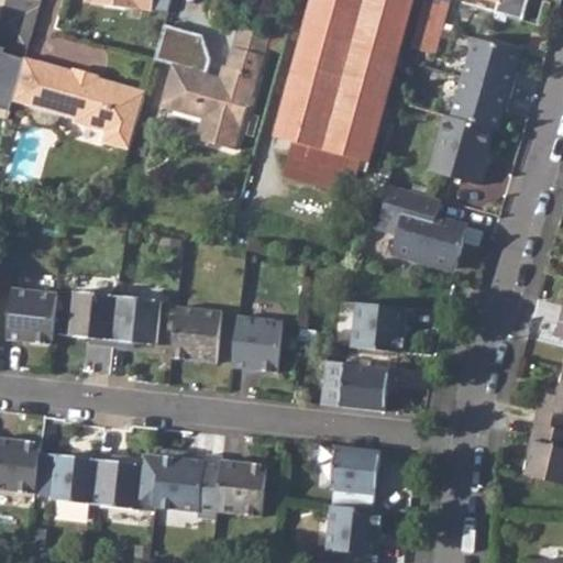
[(313,0),(275,135),(371,154),(414,0),(313,0)]
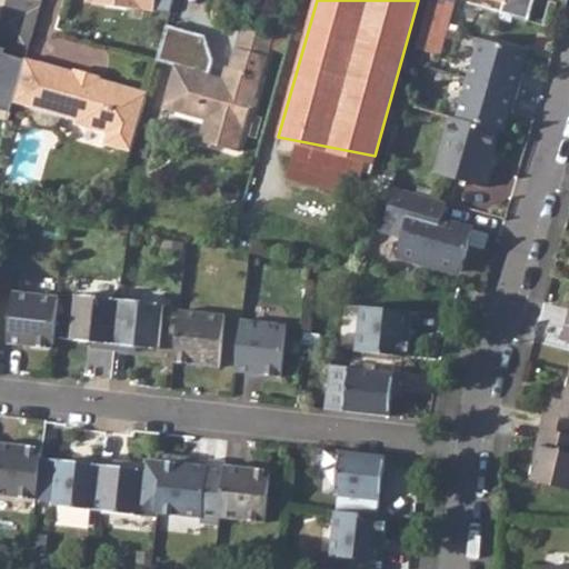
[(429,0),(423,21),(447,28),(455,0),(502,0),(503,0),(500,12),(528,20),(533,0),(429,0)]
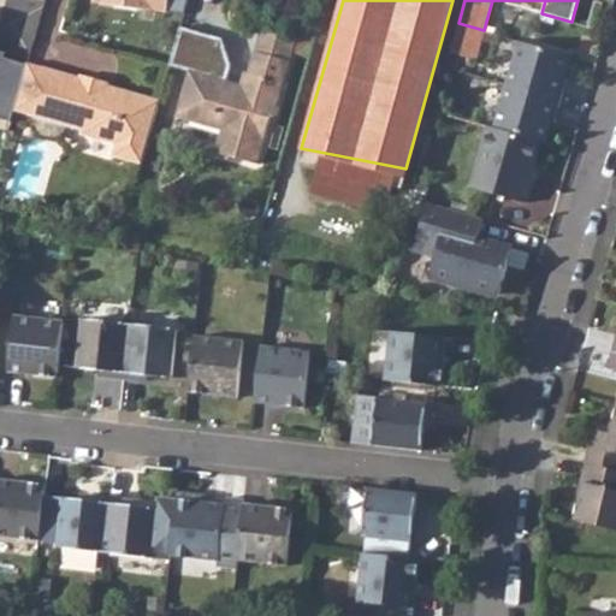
[(288,31),(313,37),(318,23),(291,17),(288,31)]
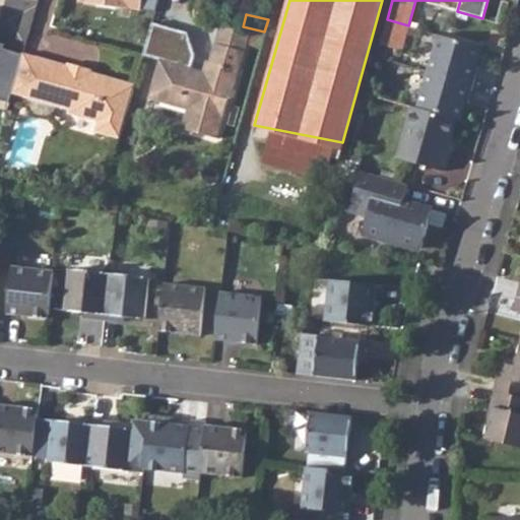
[(387,19),(380,44),(401,50),(408,25),(387,19)]
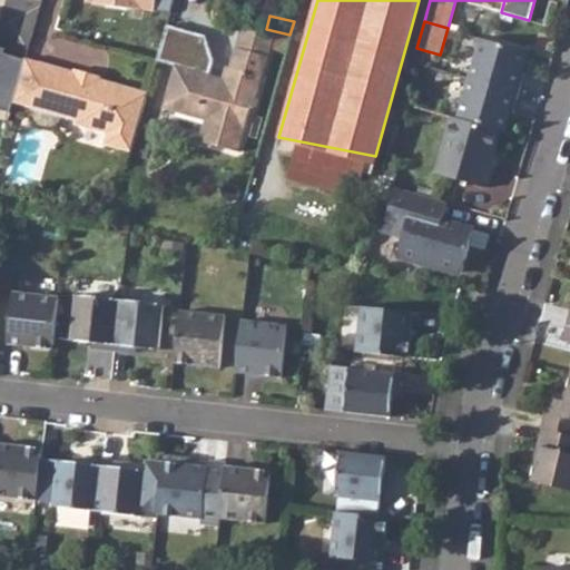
[(480,38),(458,118),(498,129),(504,131),(510,111),(513,112),(526,72),(522,71),(528,52),(480,38)]
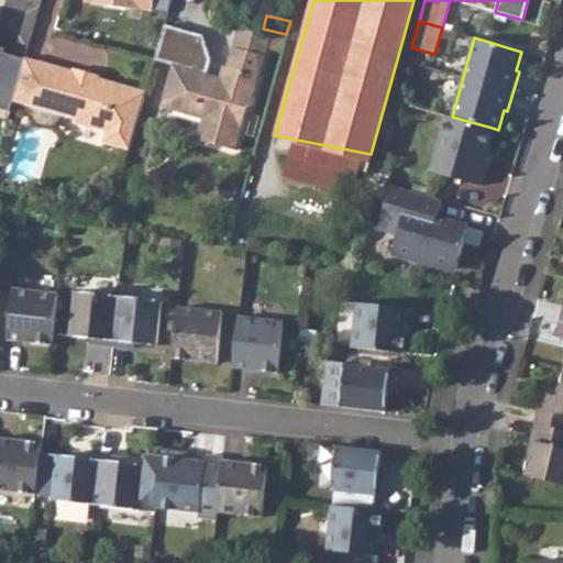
[(233,46),(225,73),(258,81),(265,58),(233,46)]
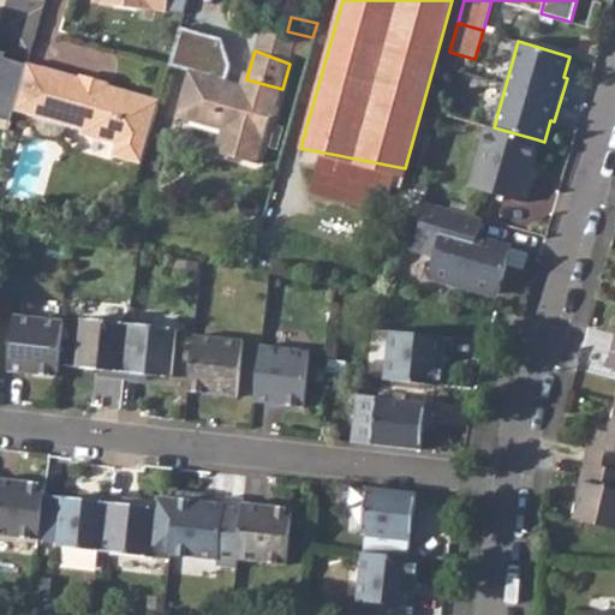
[(28,61),(15,108),(29,113),(42,66),(28,61)]
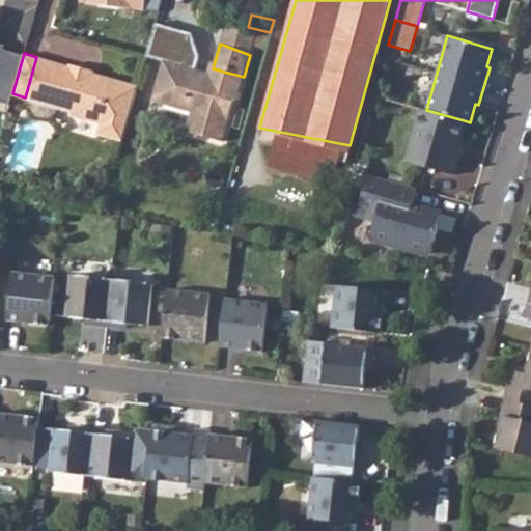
[(98,134),(123,141),(138,87),(93,74),(84,71),(84,75),(76,73),(78,70),(68,66),(36,57),(25,98),(72,111),(71,115),(101,123),(98,134)]
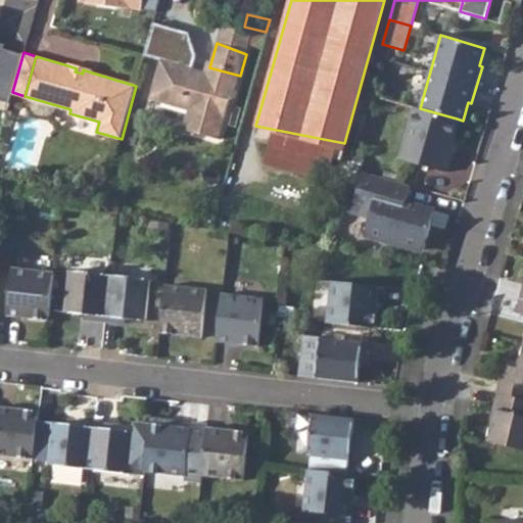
[(67,65),(77,68),(75,72),(83,74),(83,69),(92,73),(93,69),(68,62),(67,65)]
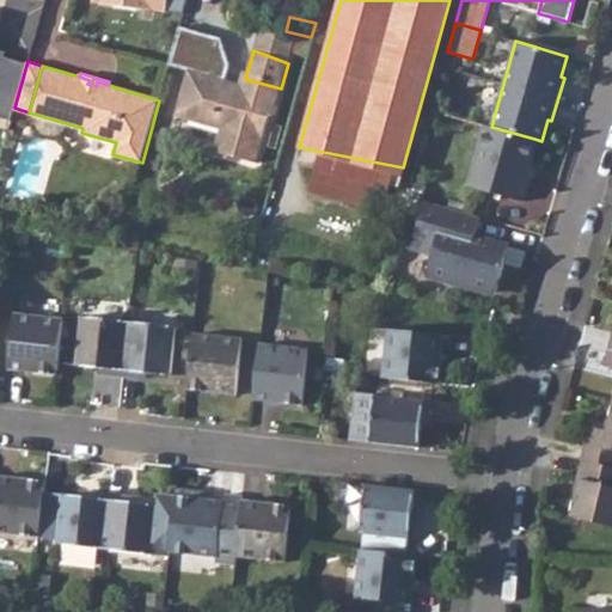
[(248,193),(261,145),(264,145),(281,89),(245,79),(240,101),(237,101),(232,114),(181,97),(169,144),(213,157),(206,179),(248,193)]
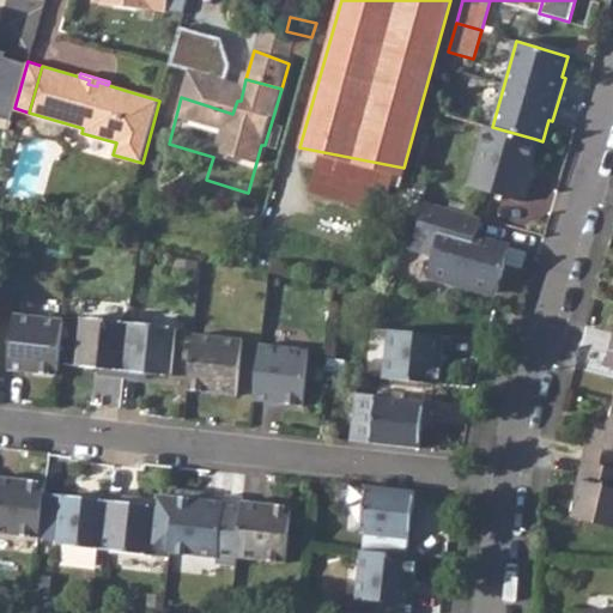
[(525,176),(535,139),(492,127),(486,125),(468,188),(521,202),(529,177),(525,176)]
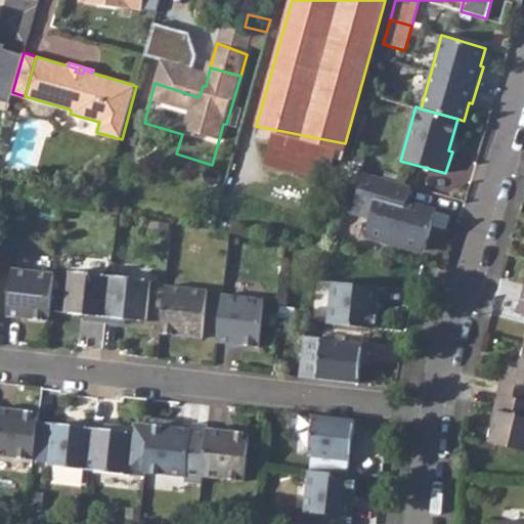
[(411,186),(363,171),(351,212),(370,216),(365,235),(425,250),(437,210),(406,202),(411,186)]
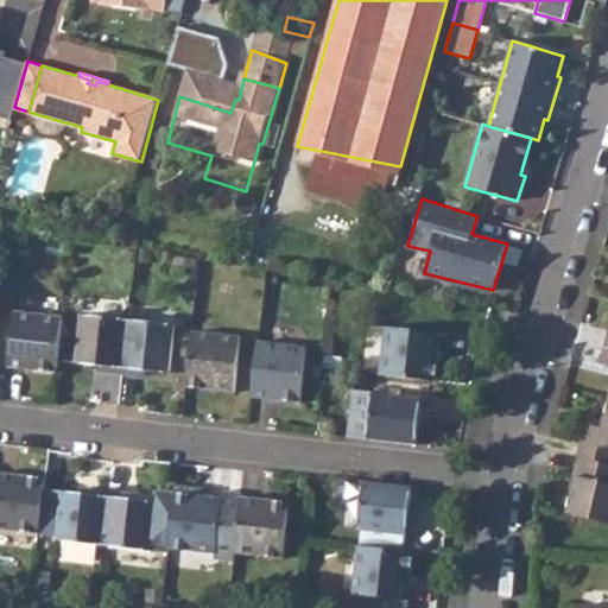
[(145,223),(140,221),(134,244),(139,245),(145,223)]
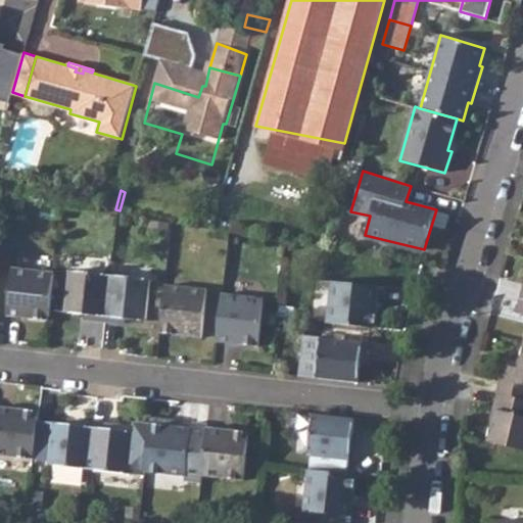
[(5,314),(49,319),(54,271),(10,267),(5,314)]
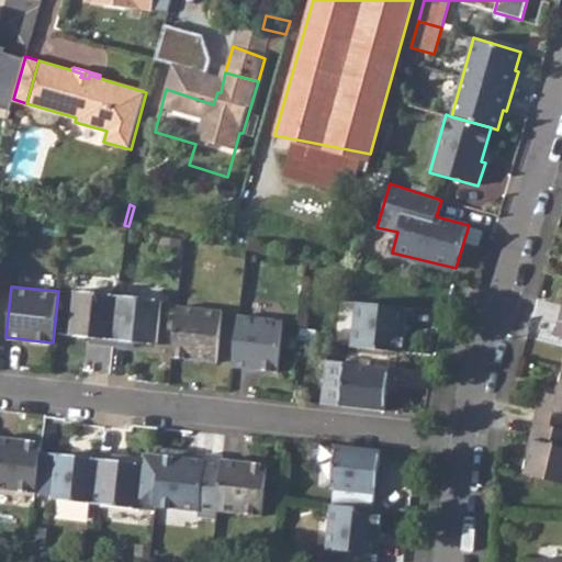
[(96,340),(112,343),(117,293),(72,289),(67,333),(96,336),(96,340)]
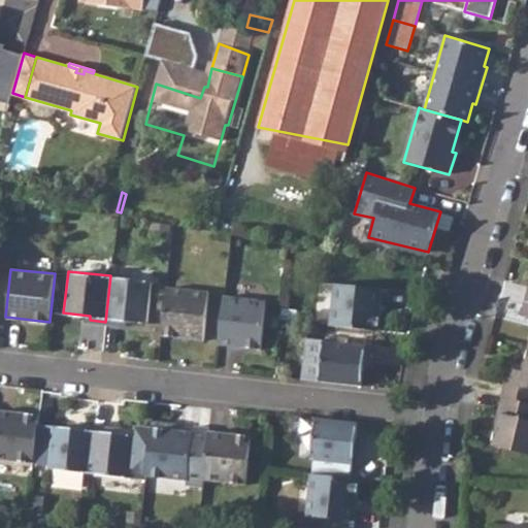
[(105,322),(120,324),(121,318),(147,322),(152,282),(110,275),(105,322)]
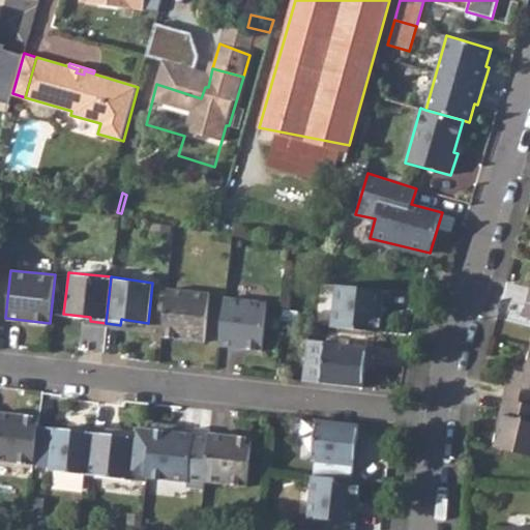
[(331,327),(380,332),(384,290),(336,285),(331,327)]
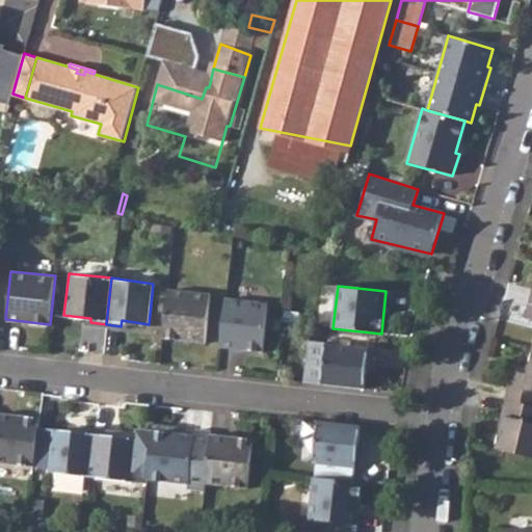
[(162,335),(205,341),(210,292),(168,288),(162,335)]
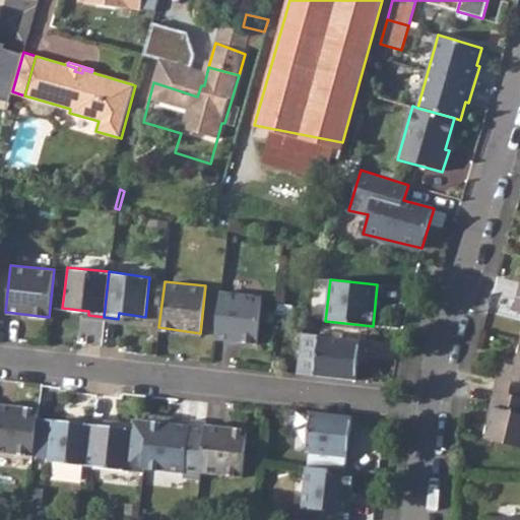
[(214,336),(256,341),(262,294),(220,288),(214,336)]
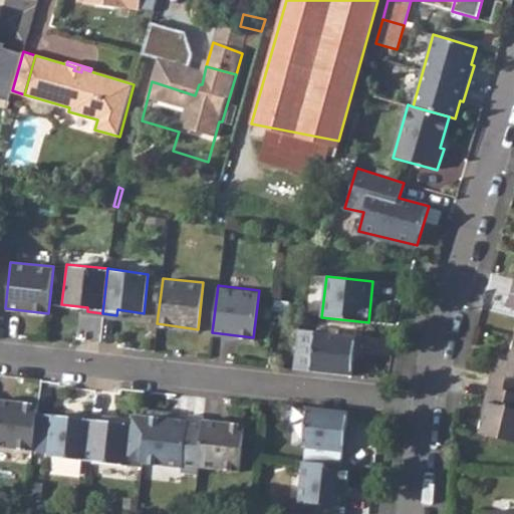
[(312,369),(354,374),(356,350),(362,351),(364,335),(316,330),(312,369)]
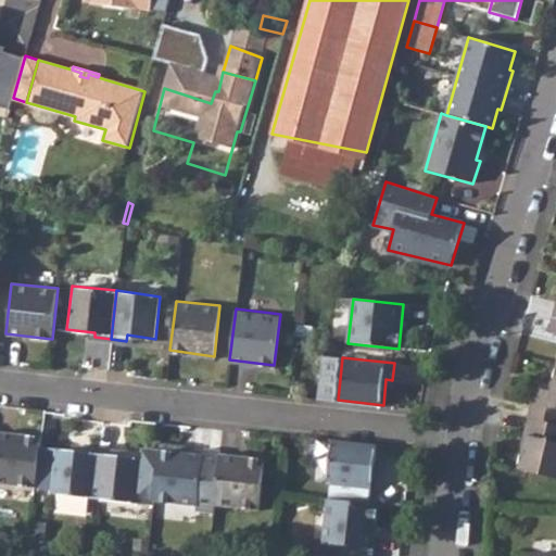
[(536,387),(529,417),(555,422),(555,375),(552,391),(536,387)]
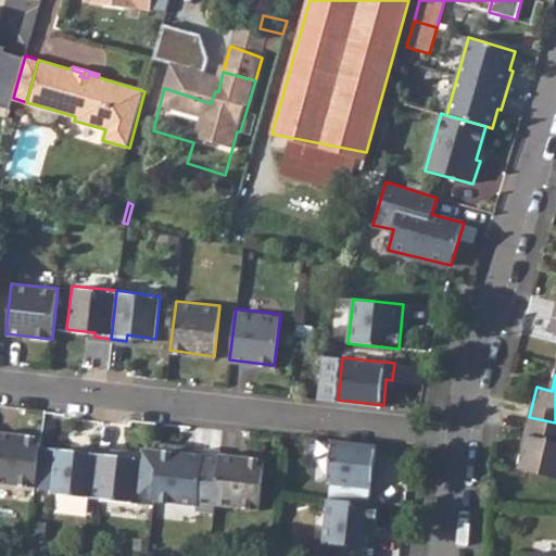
[(555,422),(529,417),(525,436),(528,437),(519,469),(555,478),(555,422)]
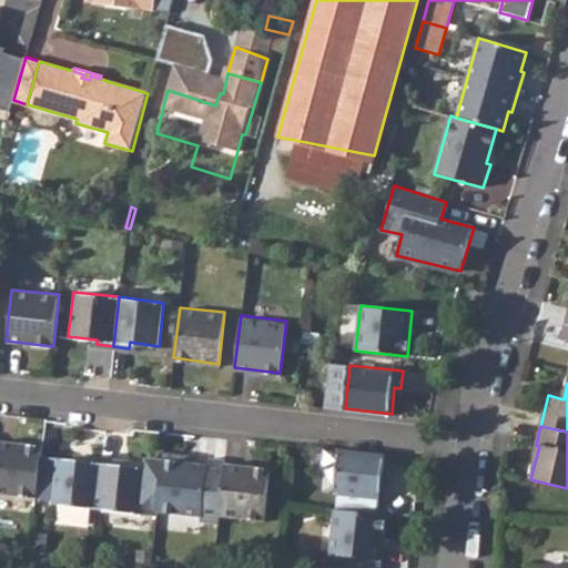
[(0,490),(34,496),(40,445),(0,439),(0,490)]
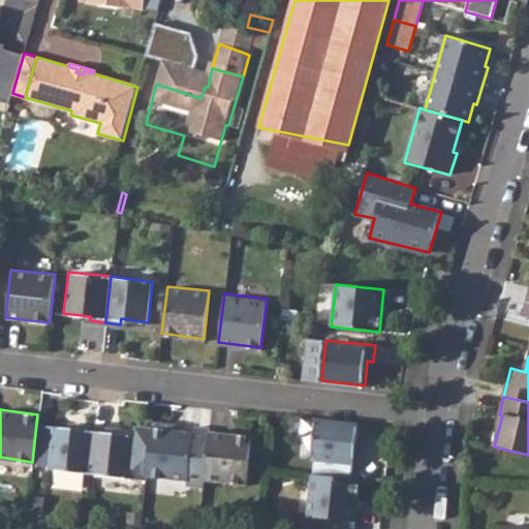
[(314,459),(362,464),(364,449),(358,449),(361,422),(319,417),(314,459)]
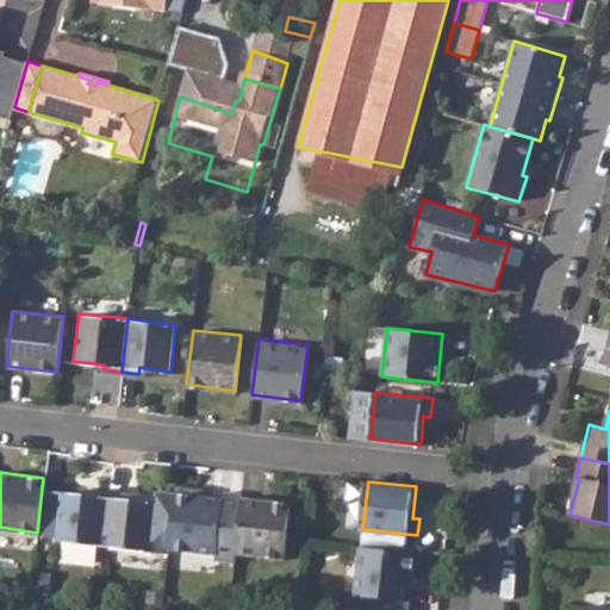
[(54,545),(100,549),(107,489),(89,487),(88,492),(60,489),(54,545)]
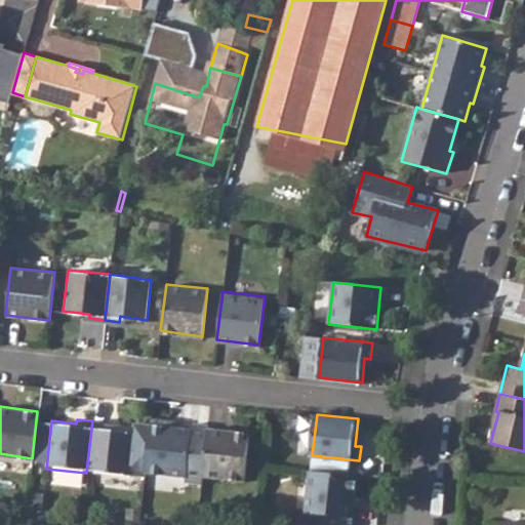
[(86,473),(127,477),(131,430),(108,428),(108,422),(92,420),(86,473)]
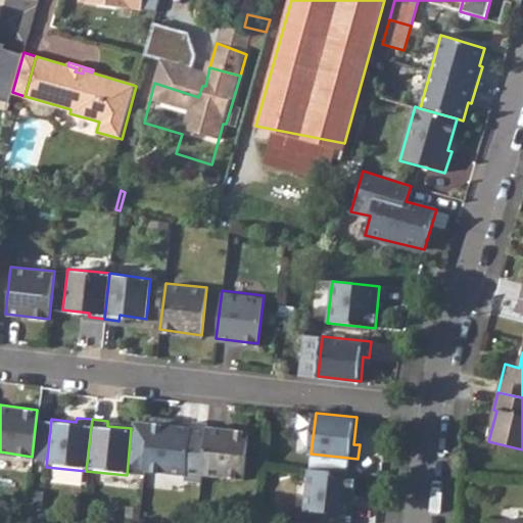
[(190,426),(149,422),(143,469),(184,474),(184,477),(200,479),(201,473),(205,426),(205,422),(191,420),(190,426)]
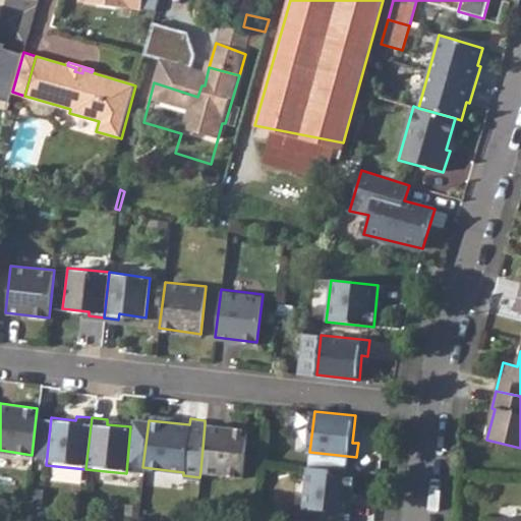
[(200,471),(242,476),(247,429),(205,424),(200,471)]
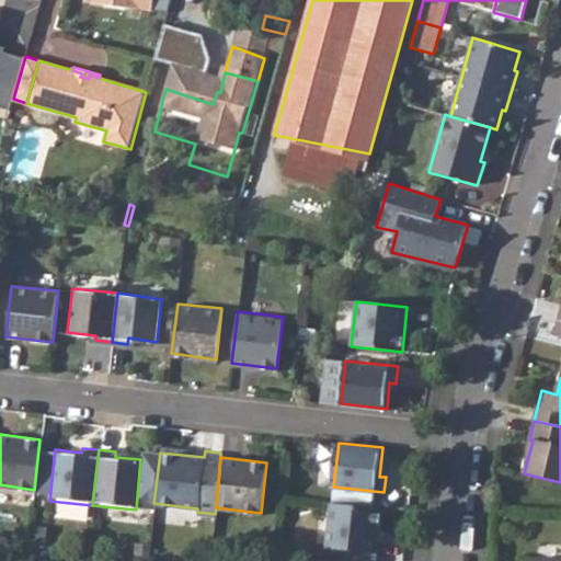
[(327,549),(377,554),(382,508),(332,503),(327,549)]
